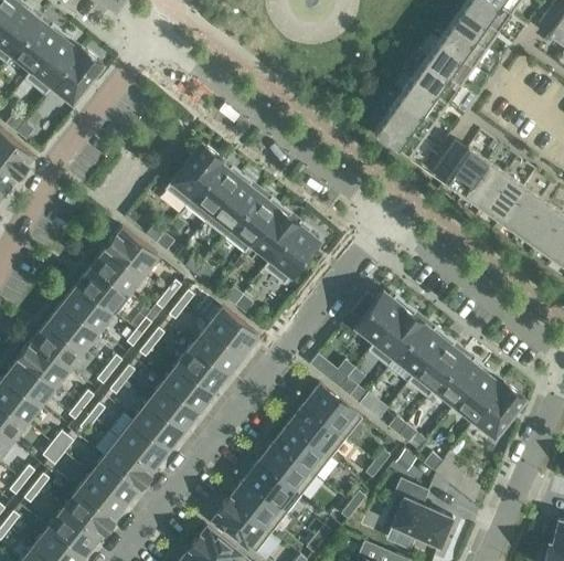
[(0,0),(0,31),(23,2),(20,0),(0,0)]
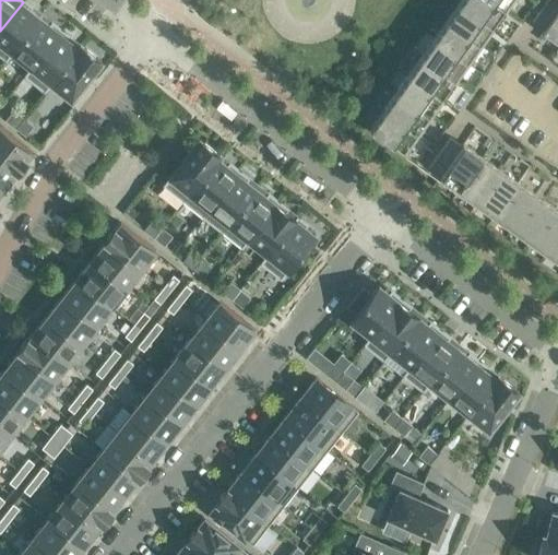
[(463,0),(460,7),(494,31),(507,12),(488,0),(463,0)]
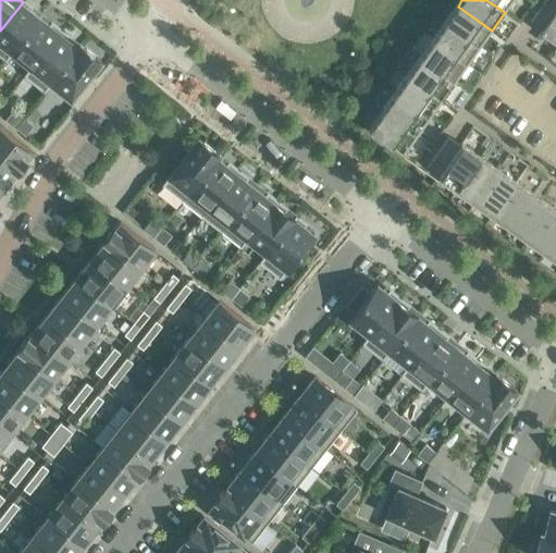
[(486,0),(505,12),(513,0),(486,0)]
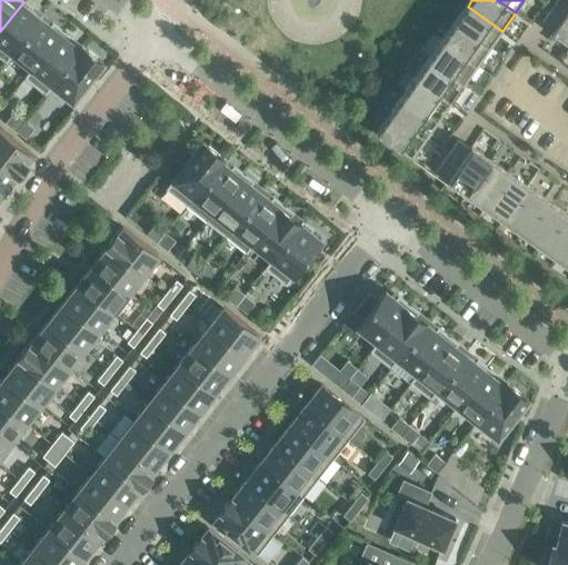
[(554,33),(567,13),(567,0),(559,0),(542,25),(554,33)]
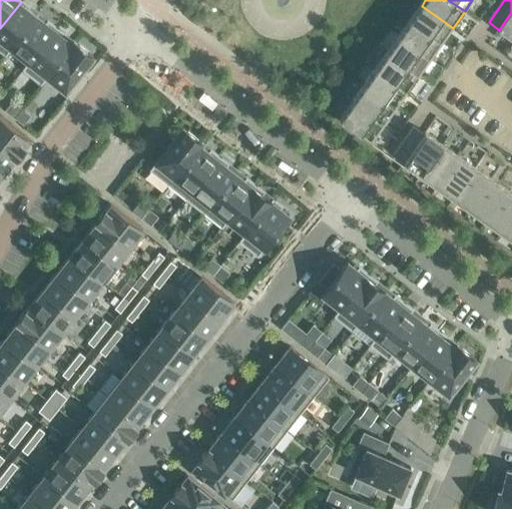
[(30,9),(21,2),(0,28),(0,54),(5,59),(37,19),(28,12),(30,9)]
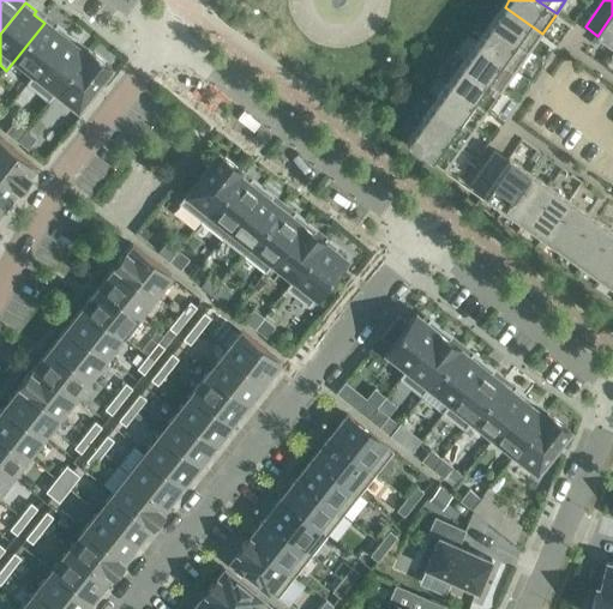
[(505,7),(491,26),(528,53),(542,34),(505,7)]
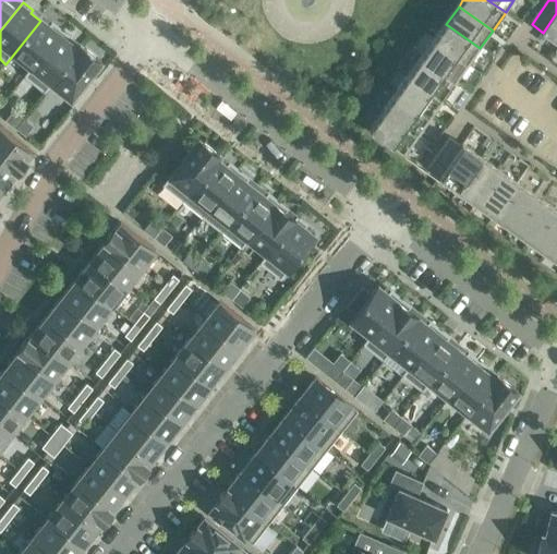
[(556,13),(543,33),(542,35),(556,45),(556,13)]
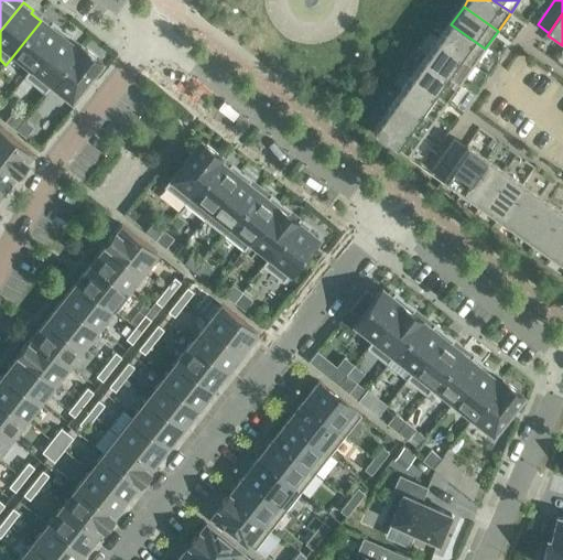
[(41,21),(6,65),(7,66),(13,57),(31,73),(24,81),(25,82),(63,33),(52,25),(50,29),(41,21)]
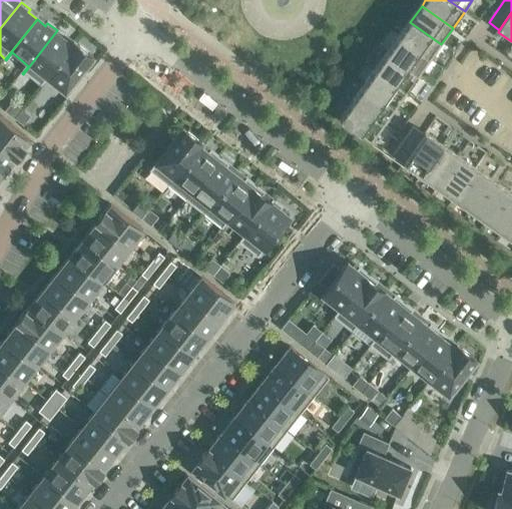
[(410,22),(398,38),(430,61),(441,44),(410,22)]
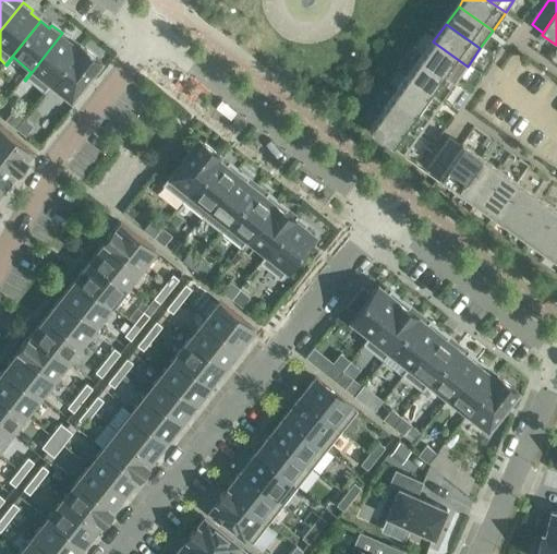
[(25,81),(45,95),(82,48),(81,48),(79,51),(70,44),(72,41),(62,33),(25,81)]
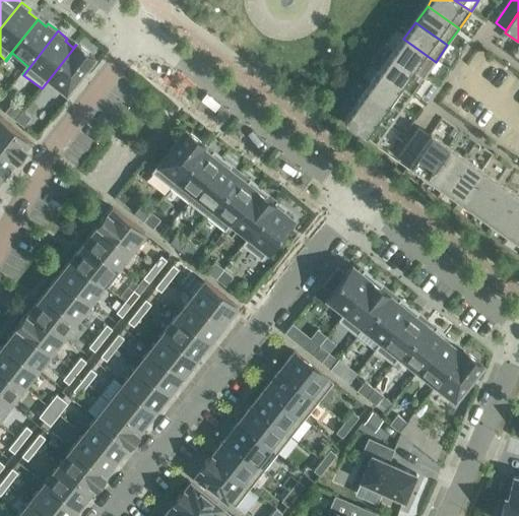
[(436,62),(403,39),(392,56),(424,78),(436,62)]
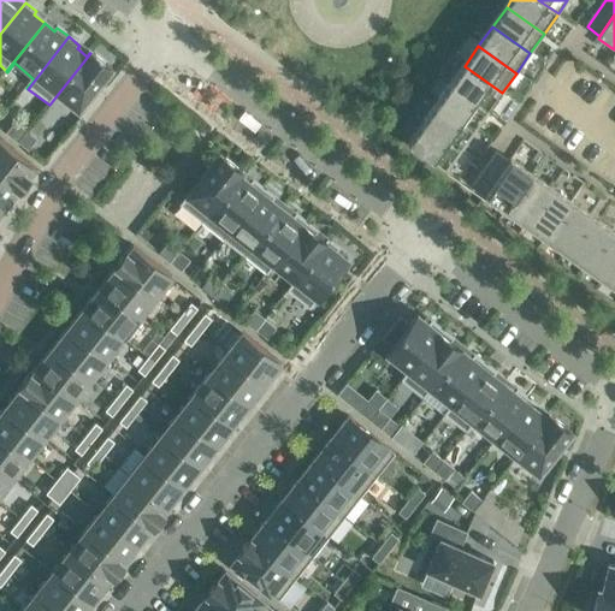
[(49,106),(57,96),(78,113),(112,71),(90,53),(49,105),(49,106)]
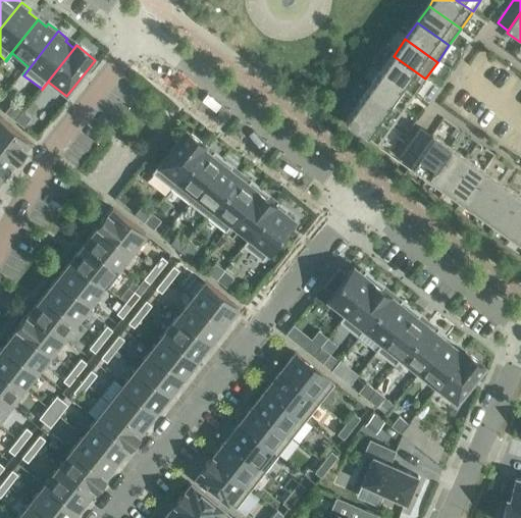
[(394,56),(381,72),(413,95),(425,79),(394,56)]
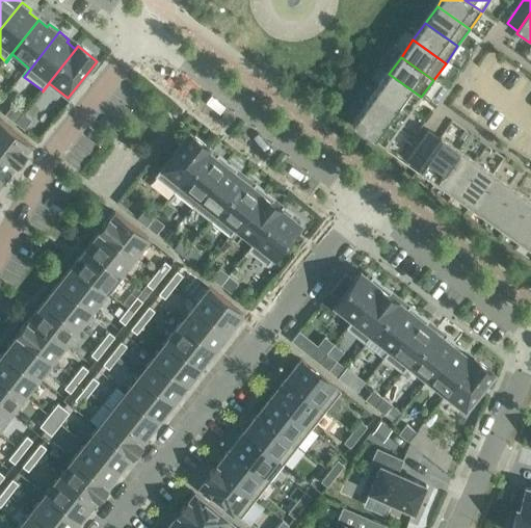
[(421,97),(389,74),(376,91),(409,114),(421,97)]
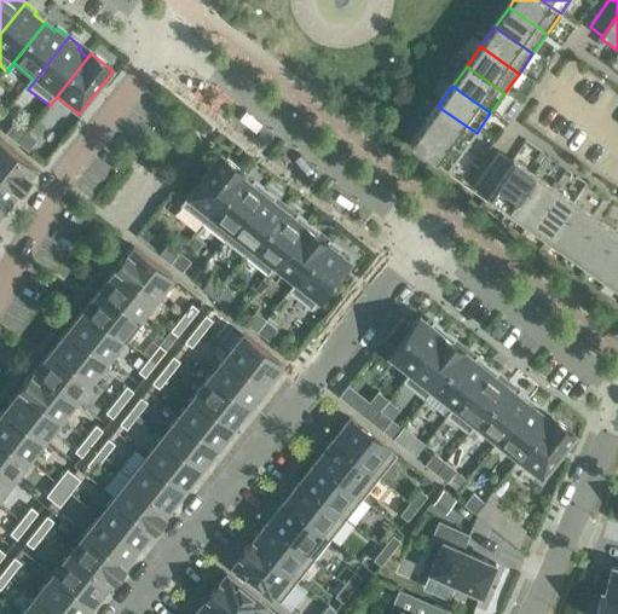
[(438,106),(425,126),(462,152),(477,133),(438,106)]
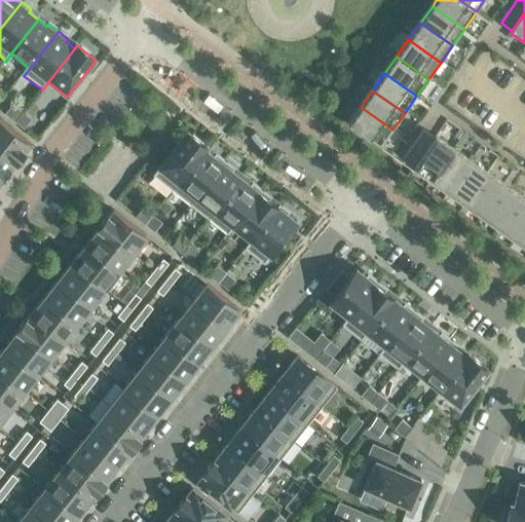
[(23,114),(13,107),(5,116),(15,123),(23,114)]
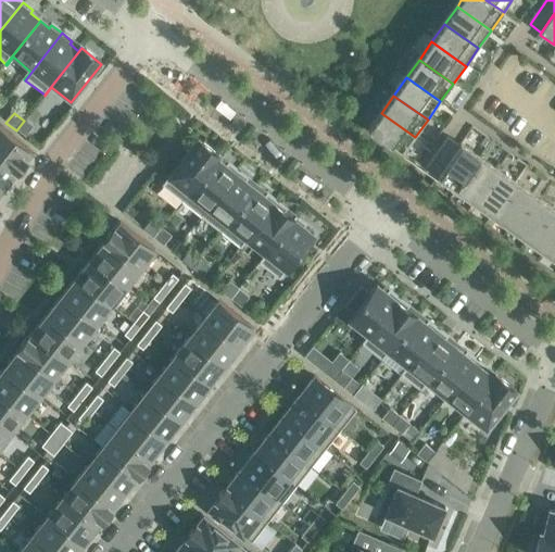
[(415,137),(381,113),(368,132),(402,155),(415,137)]
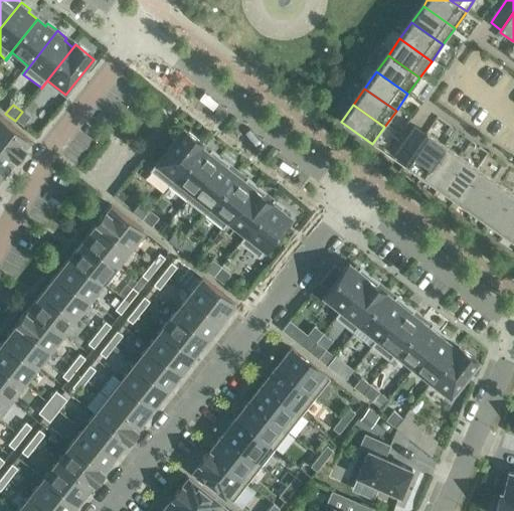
[(15,121),(24,129),(31,119),(22,112),(15,121)]
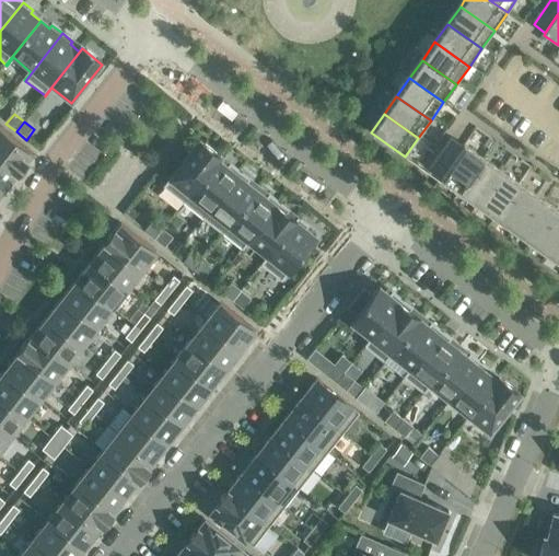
[(31,160),(31,159),(31,158),(32,157),(0,130),(0,161),(18,176),(27,163),(26,163),(30,159),(31,160)]
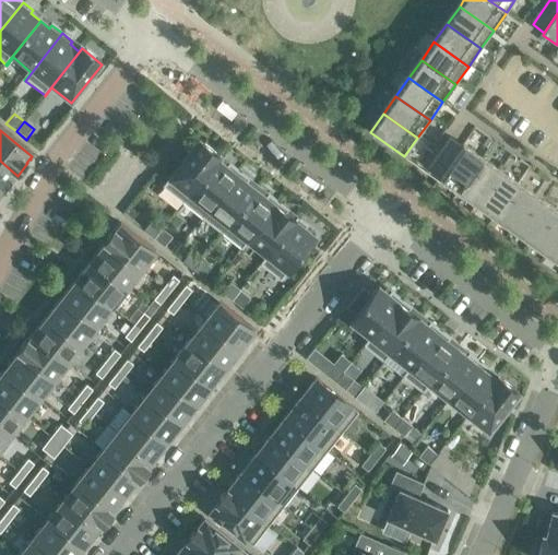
[(428,174),(458,195),(482,161),(463,148),(462,149),(450,141),(428,174)]
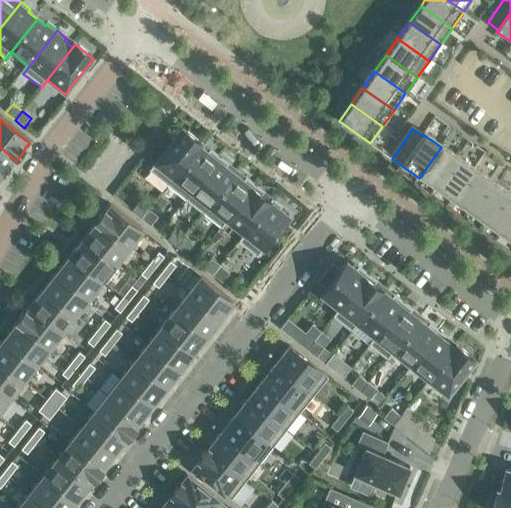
[(183,130),(149,173),(168,187),(202,145),(183,130)]
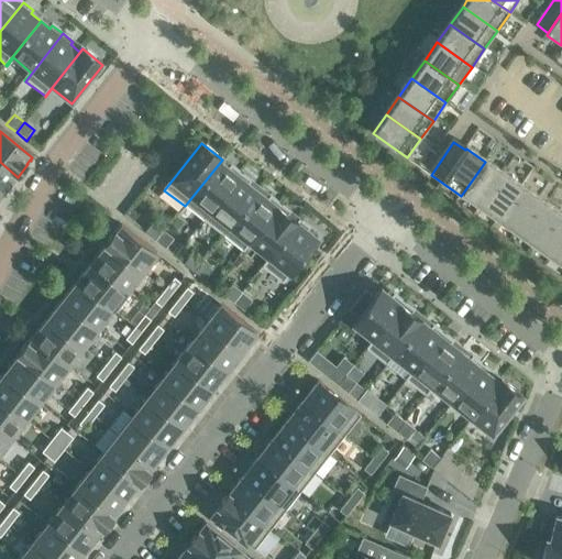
[(185,206),(205,222),(242,175),(231,167),(229,170),(220,163),(222,160),(185,206)]
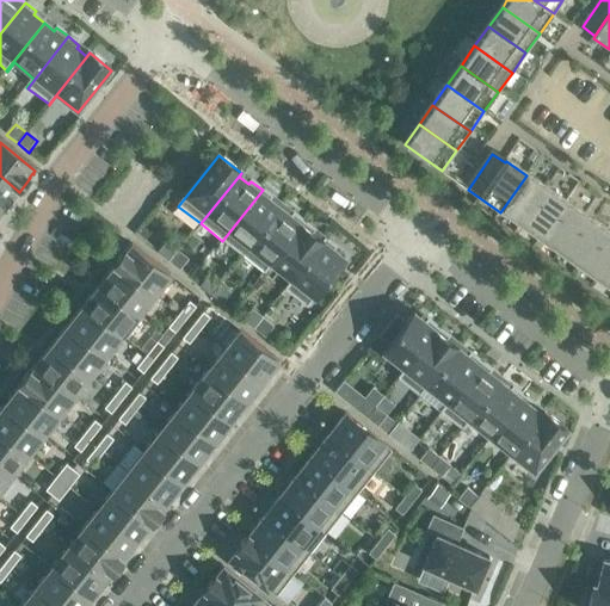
[(18,192),(19,192),(0,175),(0,206),(4,210),(5,209),(6,208),(5,208),(18,192)]
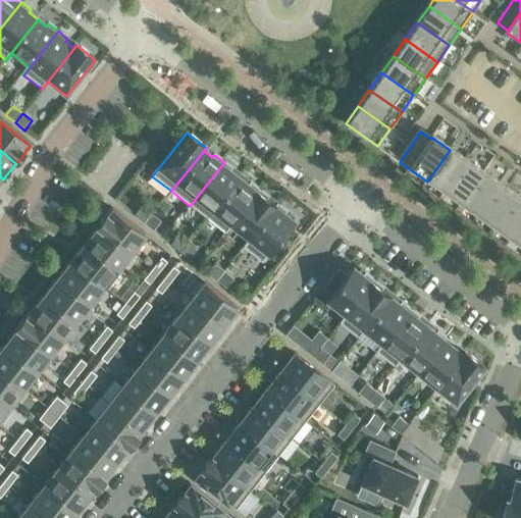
[(445,194),(467,161),(450,150),(427,182),(445,194)]
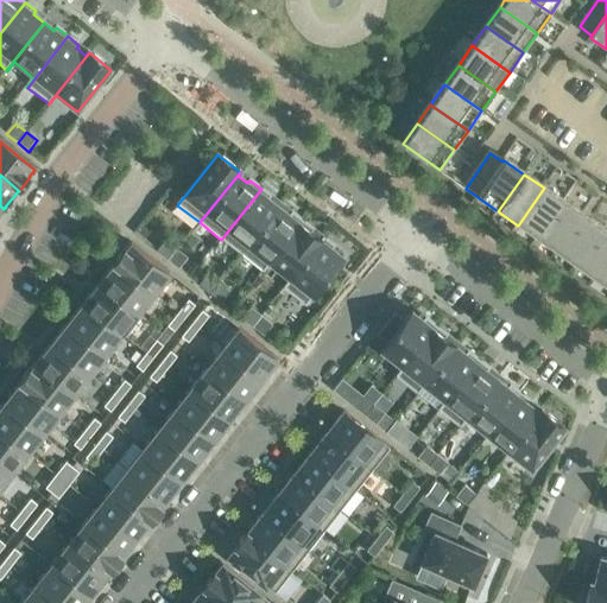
[(563,202),(544,188),(518,226),(537,239),(563,202)]
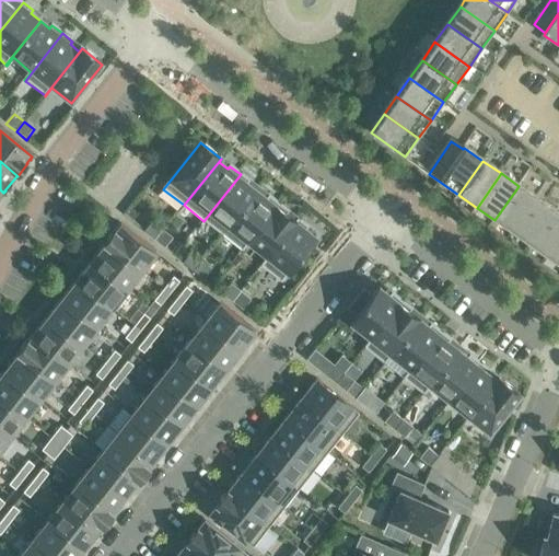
[(248,185),(251,182),(241,174),(204,221),(223,236),(257,193),(248,185)]
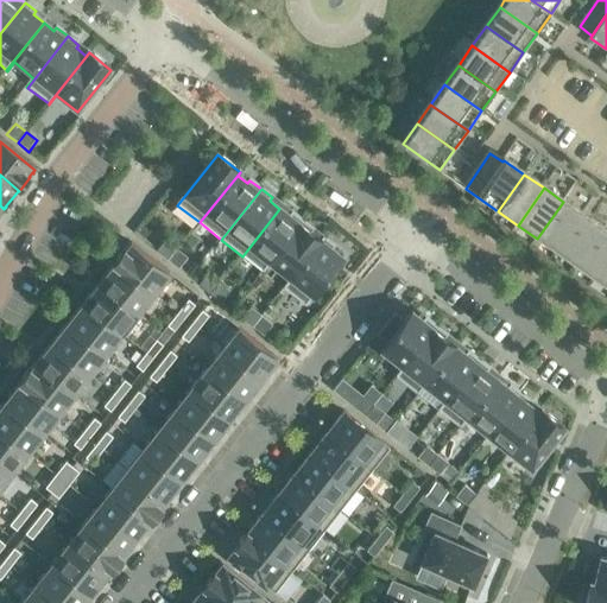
[(563,202),(537,239),(556,253),(583,216),(563,202)]
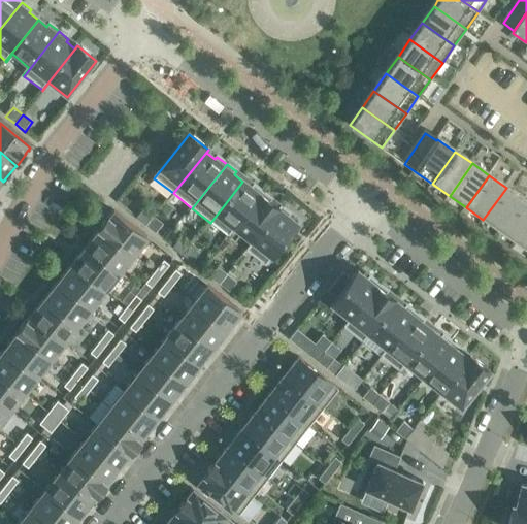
[(210,223),(229,237),(263,193),(254,186),(252,189),(242,182),(210,223)]
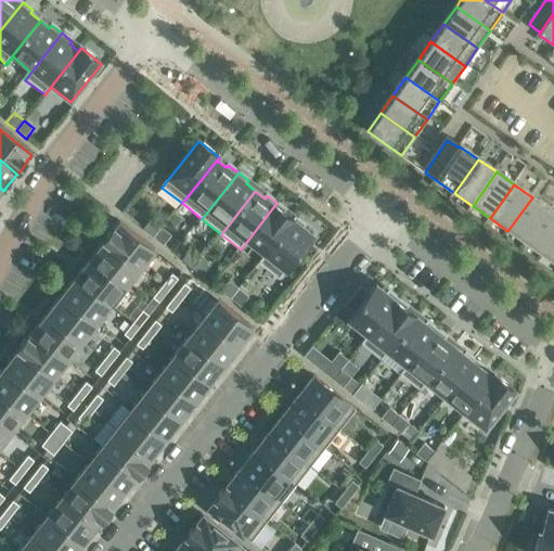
[(507,231),(526,244),(550,209),(532,197),(507,231)]
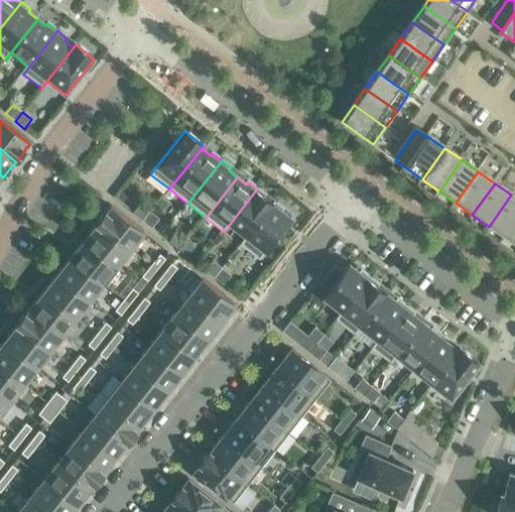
[(224,232),(230,225),(247,238),(241,246),(275,204),(274,203),(272,206),(264,199),(267,197),(257,188),(224,232)]
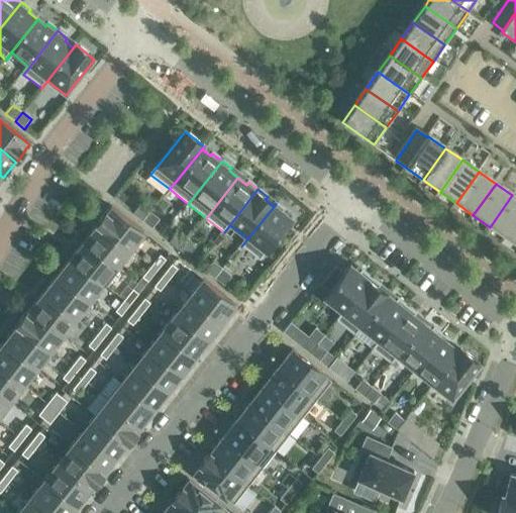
[(515,197),(512,195),(490,227),(506,238),(515,224),(515,197)]
